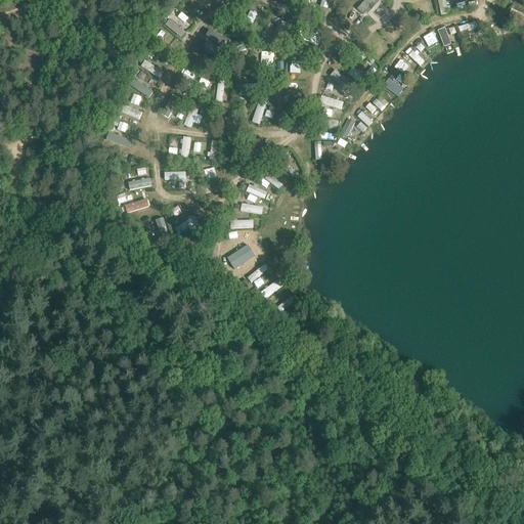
[(207,9),(210,4),(203,0),(190,0),(191,0),(207,9)]
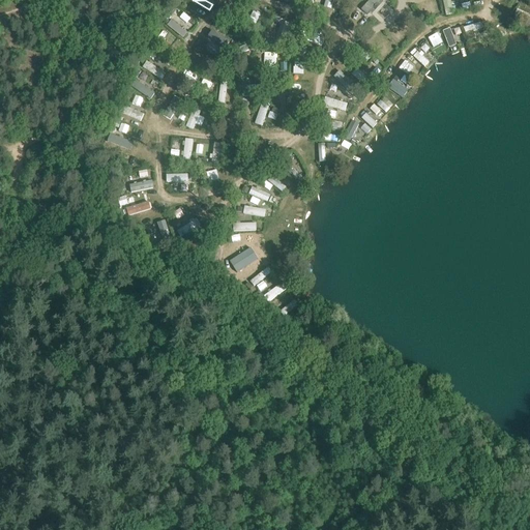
[(452,8),(450,0),(442,0),(445,10),(452,8)]
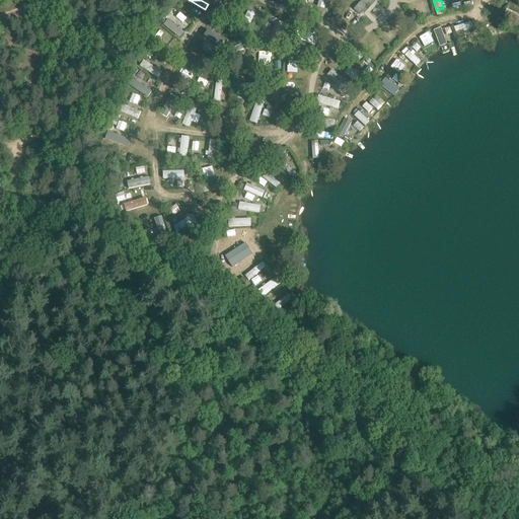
[(364,3),(359,6),(366,18),(372,14),(364,3)]
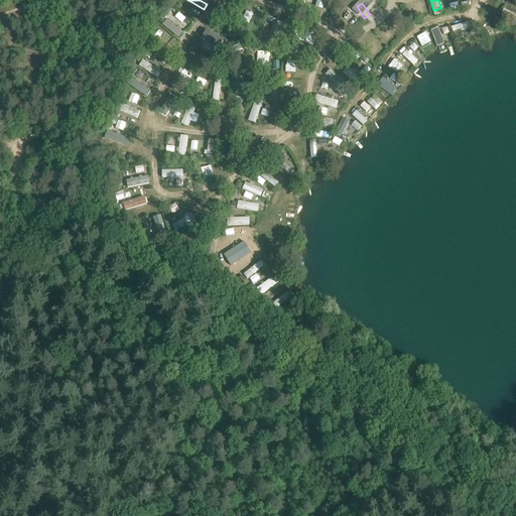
[(515,22),(515,20),(515,14),(504,9),(501,15),(515,22)]
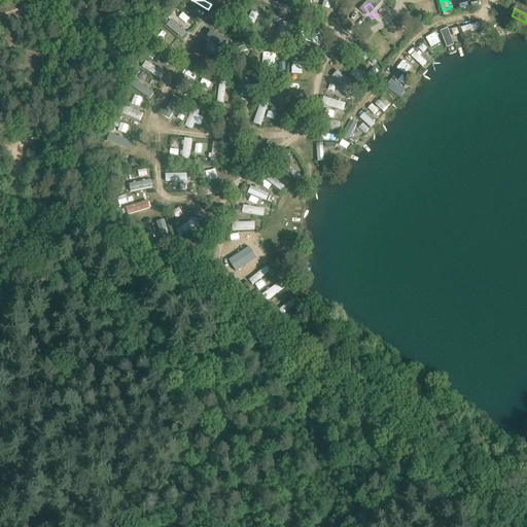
[(183,13),(179,19),(185,24),(189,19),(183,13)]
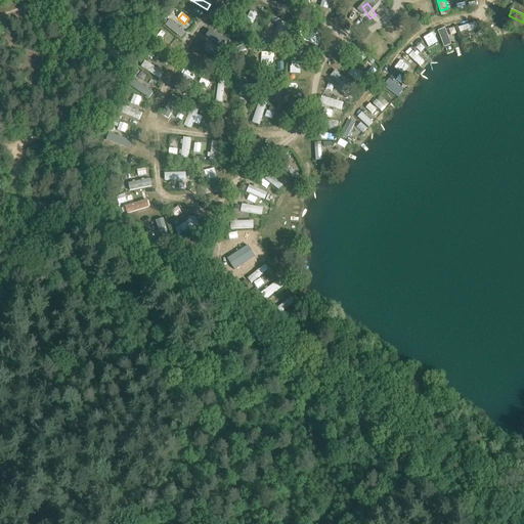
[(443,47),(451,45),(446,28),(439,30),(443,47)]
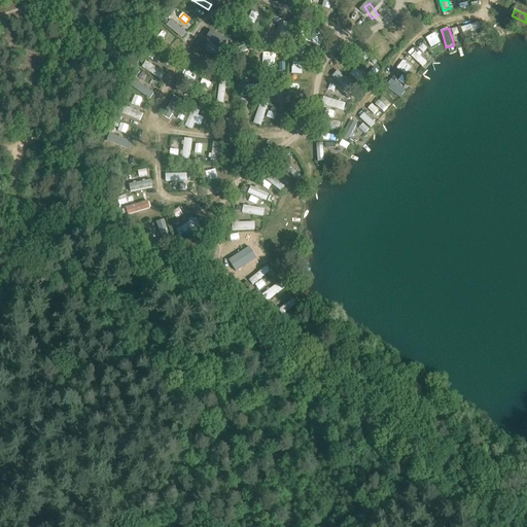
[(206,37),(222,48),(229,40),(212,29),(206,37)]
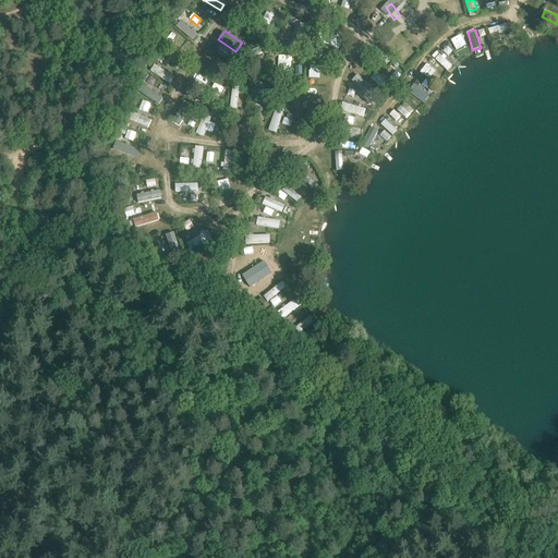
[(413,39),(422,46),(428,38),(420,31),(413,39)]
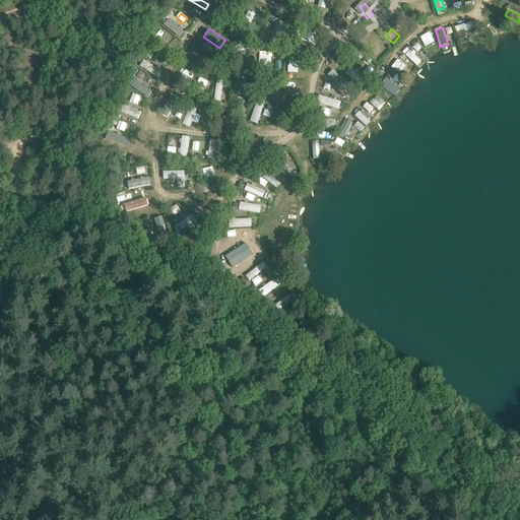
[(464,30),(456,34),(458,41),(466,38),(464,30)]
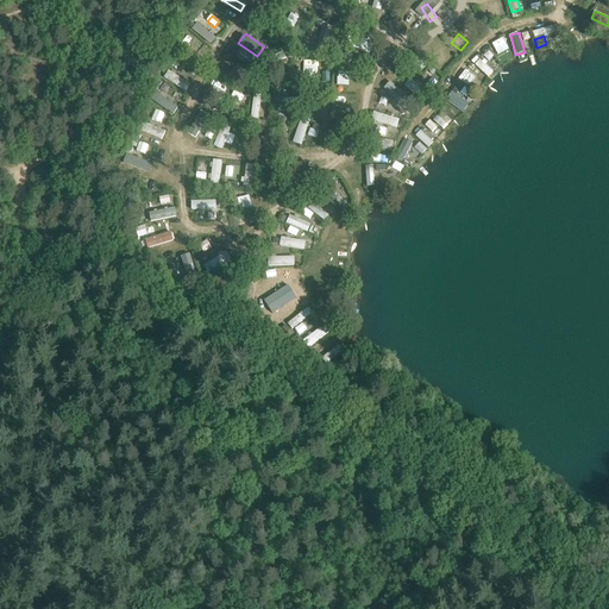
[(363,43),(359,49),(368,52),(371,48),(363,43)]
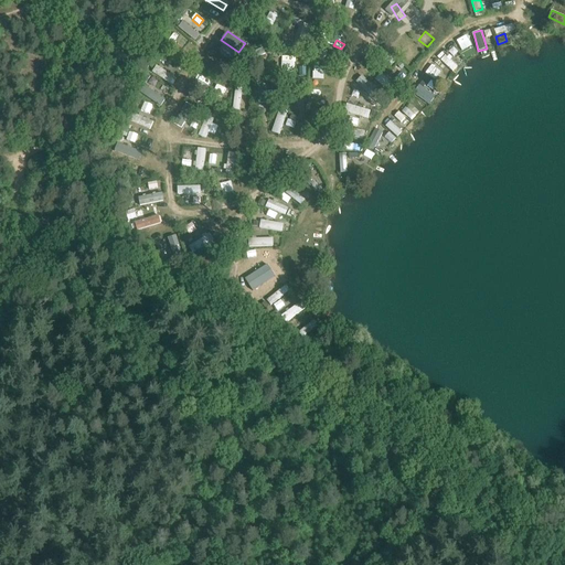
[(249,62),(266,55),(264,49),(247,55),(249,62)]
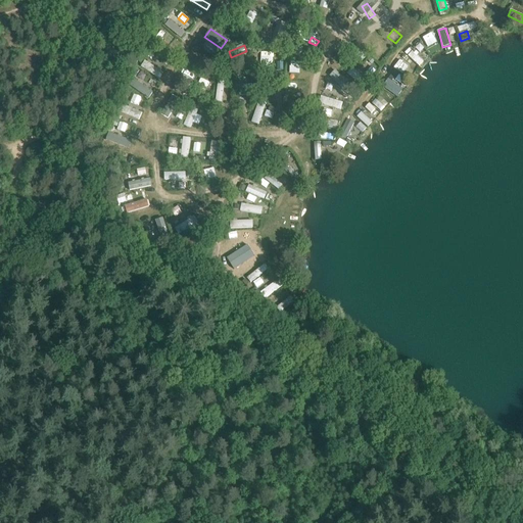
[(384,45),(376,53),(382,58),(389,51),(384,45)]
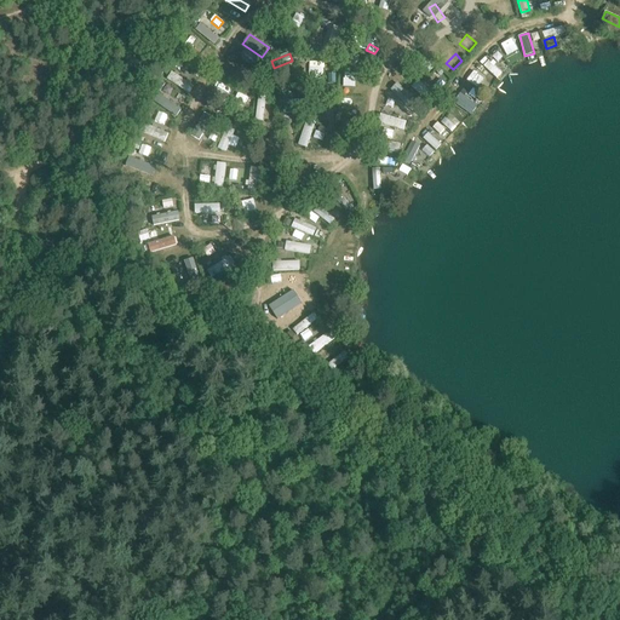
[(497,79),(504,72),(492,61),(486,68),(497,79)]
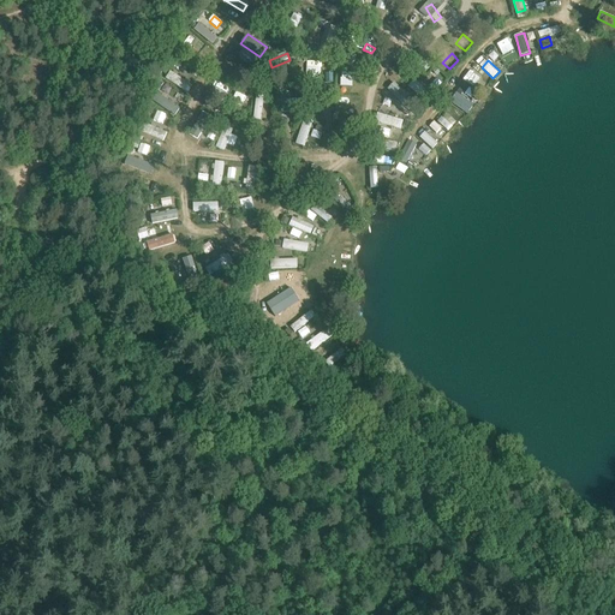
[(308,78),(318,77),(317,63),(306,64),(308,78)]
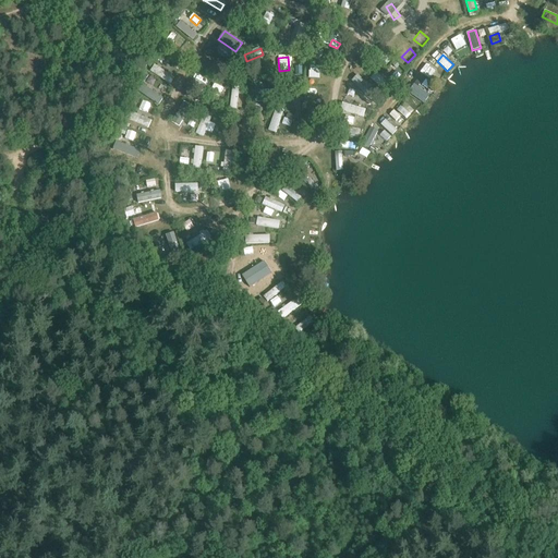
[(171,84),(176,77),(154,62),(149,70),(171,84)]
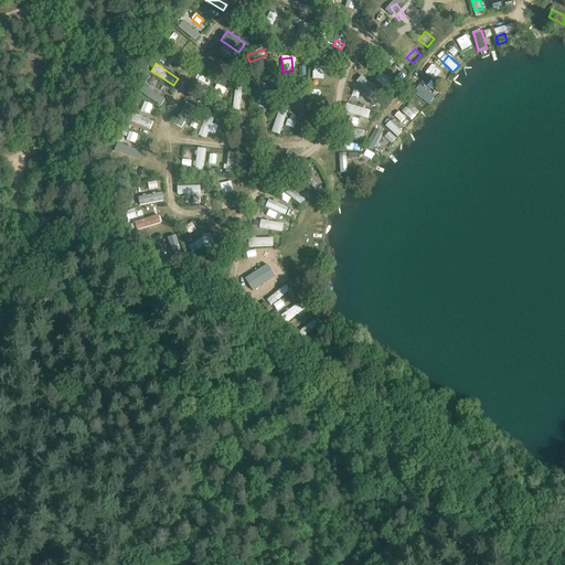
[(426,74),(436,81),(441,72),(430,65),(426,74)]
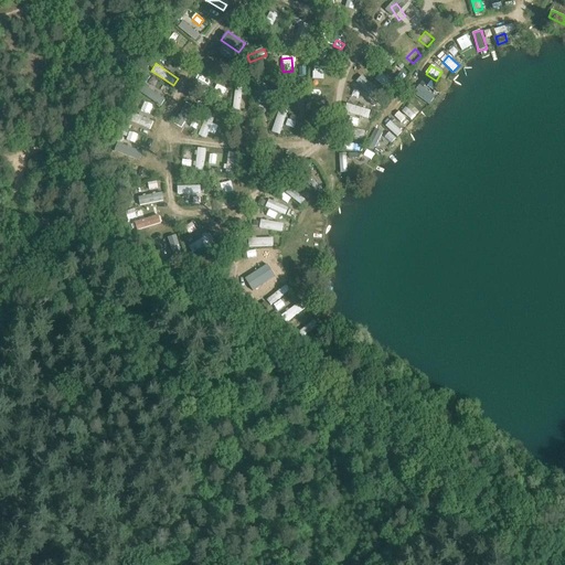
[(313,78),(324,78),(324,66),(313,66),(313,78)]
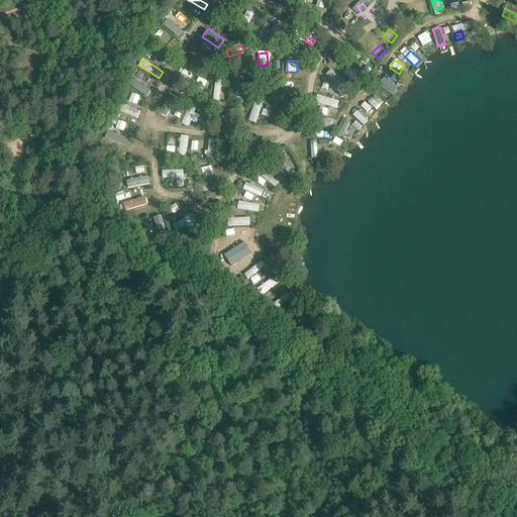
[(353,82),(358,76),(348,67),(343,72),(353,82)]
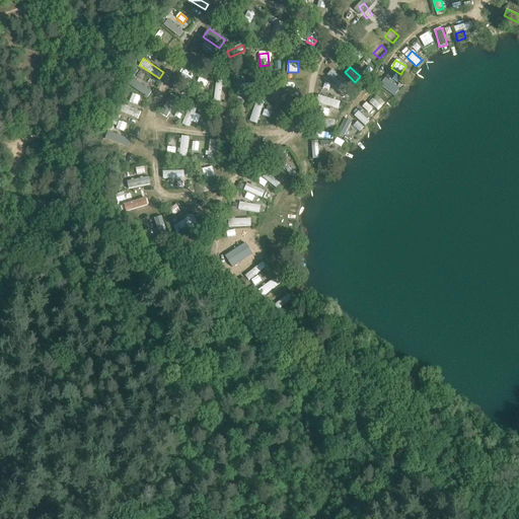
[(189,83),(193,77),(180,69),(176,75),(189,83)]
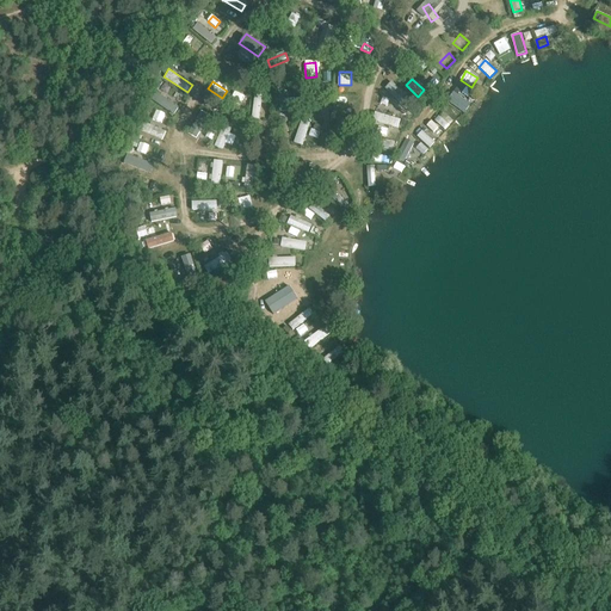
[(402,105),(409,98),(392,81),(384,88),(402,105)]
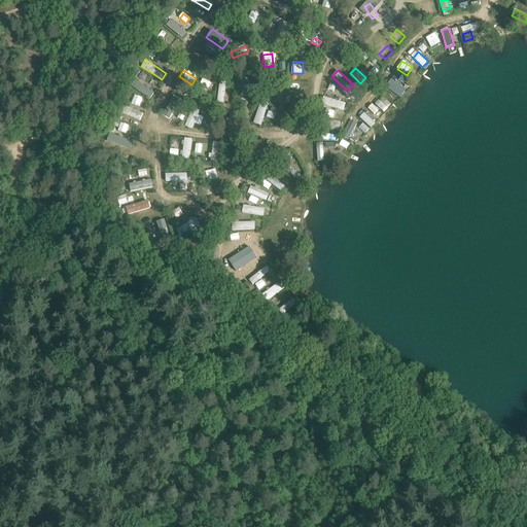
[(249,91),(255,91),(255,84),(249,84),(249,78),(242,78),(242,96),(249,96),(249,91)]
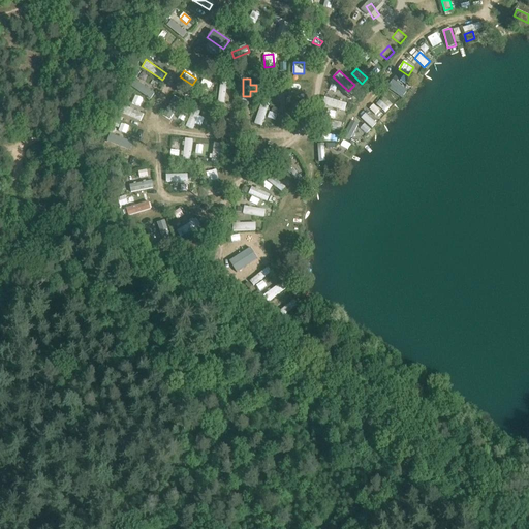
[(218,102),(224,103),(227,83),(221,82),(218,102)]
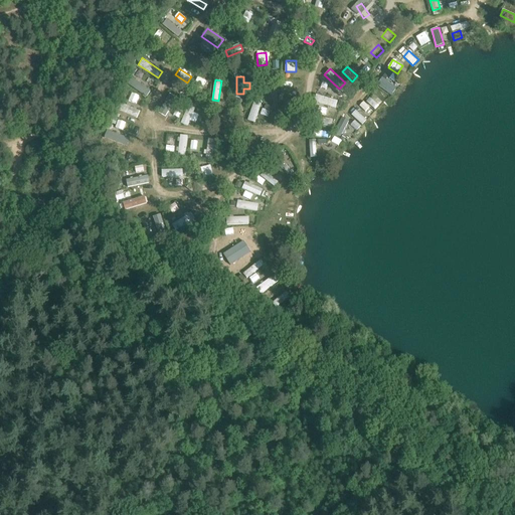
[(380,88),(391,96),(397,89),(387,79),(380,88)]
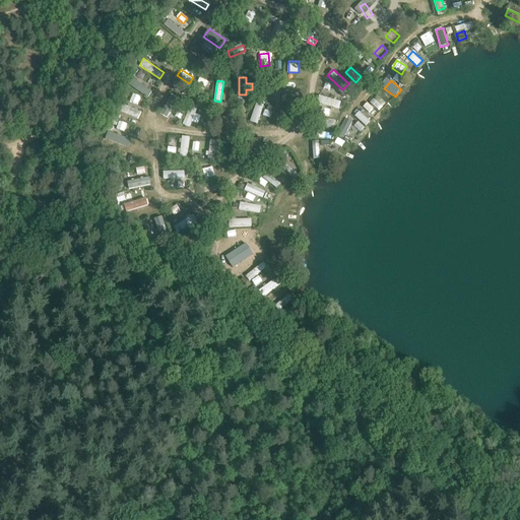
[(163,114),(169,117),(178,96),(171,93),(163,114)]
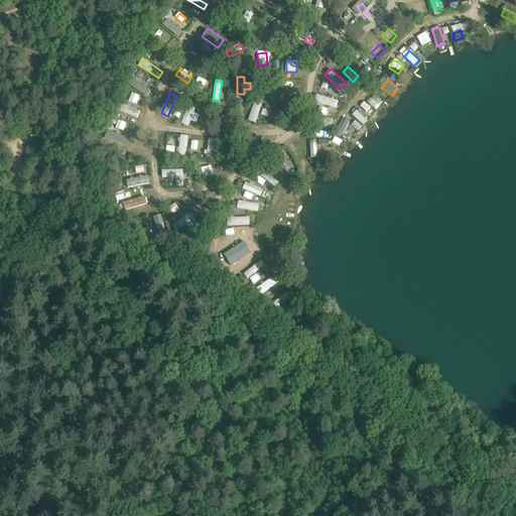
[(316,95),(314,102),(337,108),(339,101),(316,95)]
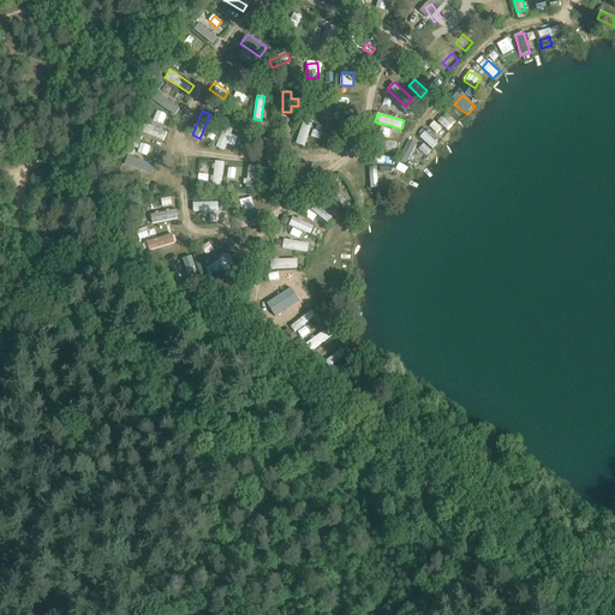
[(440,120),(446,130),(454,124),(448,114),(440,120)]
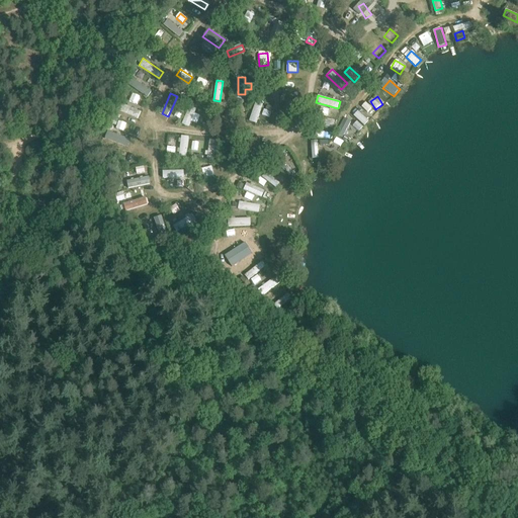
[(256,123),(263,103),(256,101),(249,120),(256,123)]
